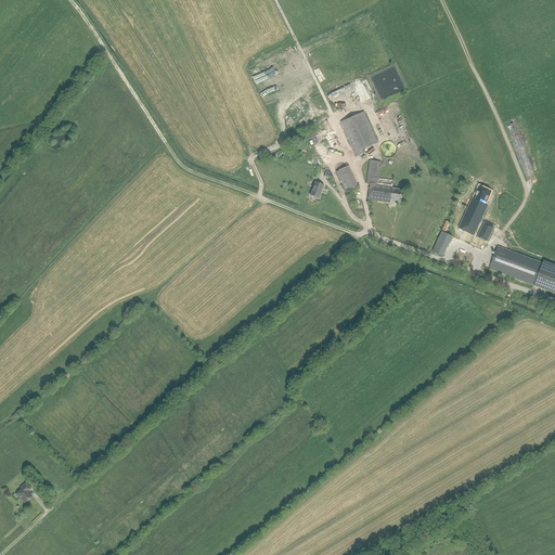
[(339,88),(343,102),(349,101),(346,87),(339,88)]
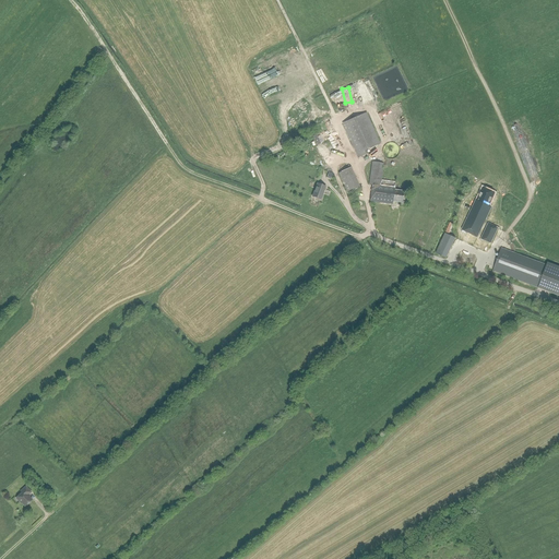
[(368,155),(366,150),(380,144),(366,113),(343,123),(358,158),(368,155)]
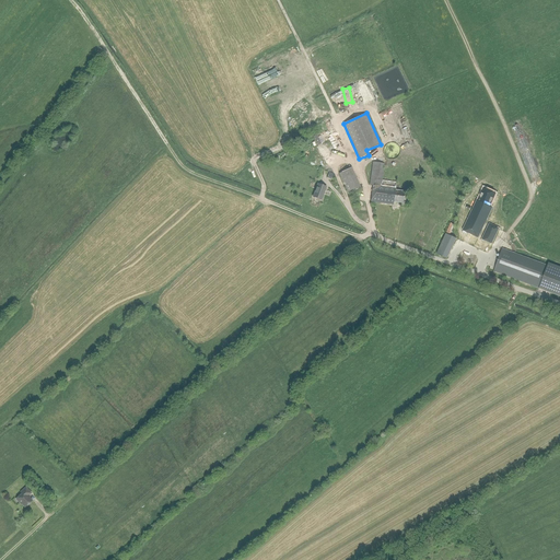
[(371,202),(394,205),(394,202),(405,203),(406,191),(395,190),(396,182),(382,181),(384,163),(372,162),(370,185),(373,185),(371,202)]
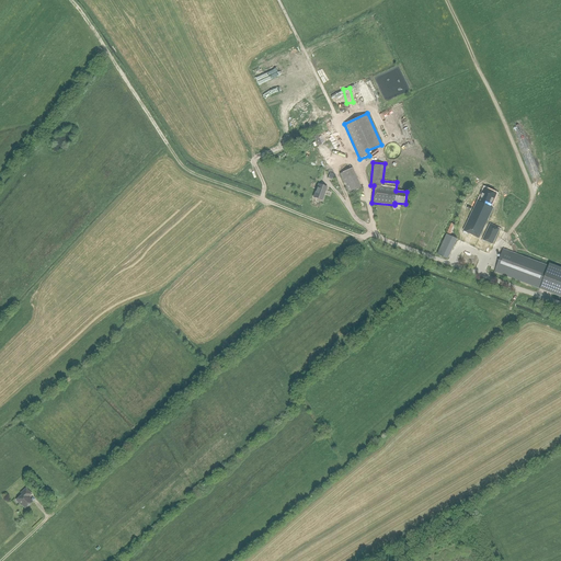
[(348,194),(361,189),(352,168),(340,173),(348,194)]
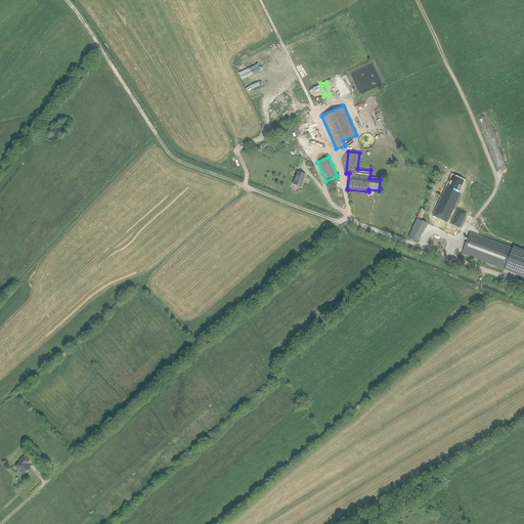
[(300,187),(305,175),(297,172),(293,184),(300,187)]
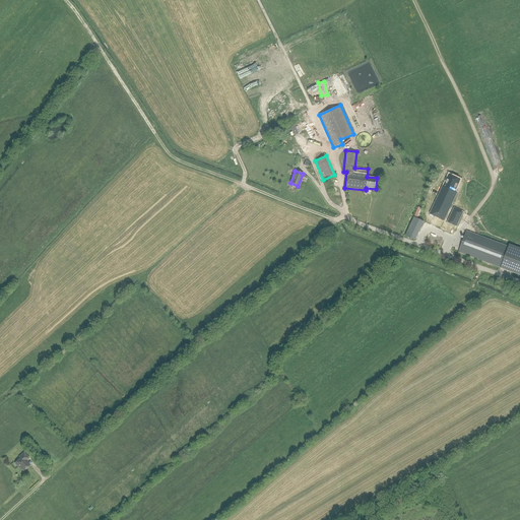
[(457,193),(454,192),(460,180),(449,175),(444,187),(442,186),(430,213),(444,220),(457,193)]
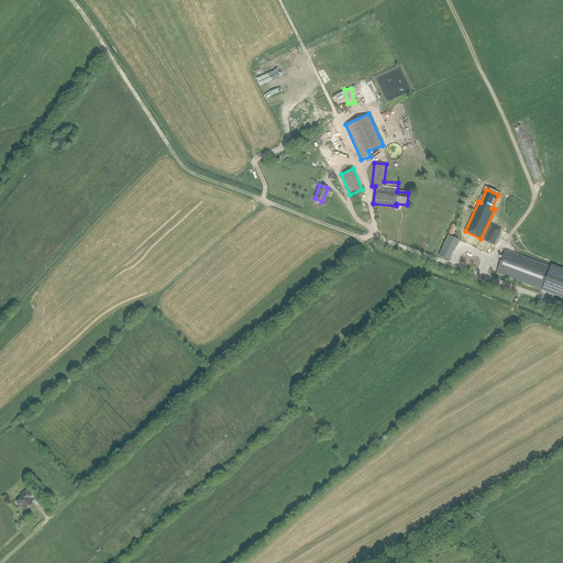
[(492,225),(484,241),(494,245),(501,230),(492,225)]
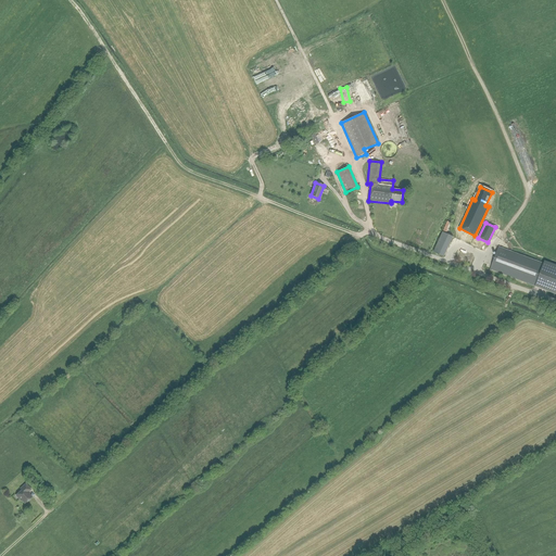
[(443,256),(453,237),(443,231),(433,252),(443,256)]
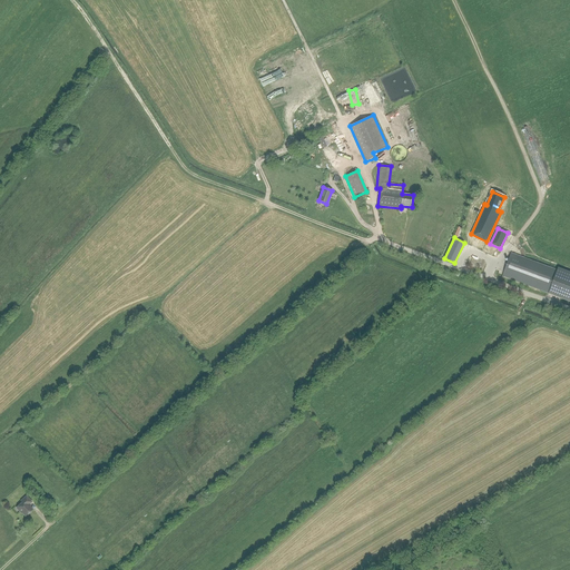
[(558,271),(548,267),(511,253),(502,276),(549,294),(558,271)]
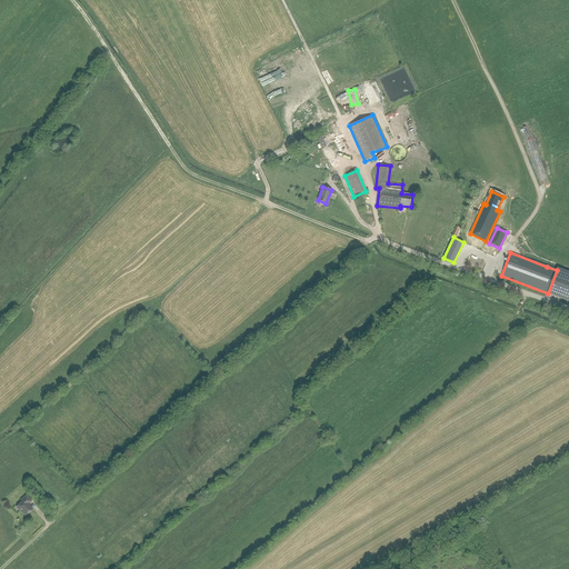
[(30,510),(32,509),(28,503),(31,501),(27,495),(21,500),(22,501),(16,507),(21,512),(22,512),(26,516),(27,513),(28,513),(31,511),(30,510)]
